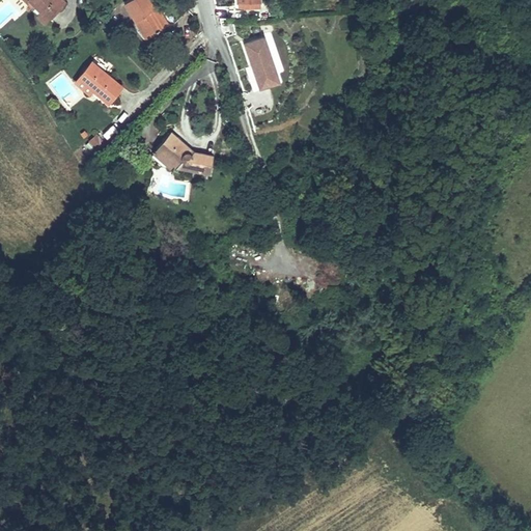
[(25,0),(31,6),(34,3),(48,17),(63,1),(61,0),(25,0)]
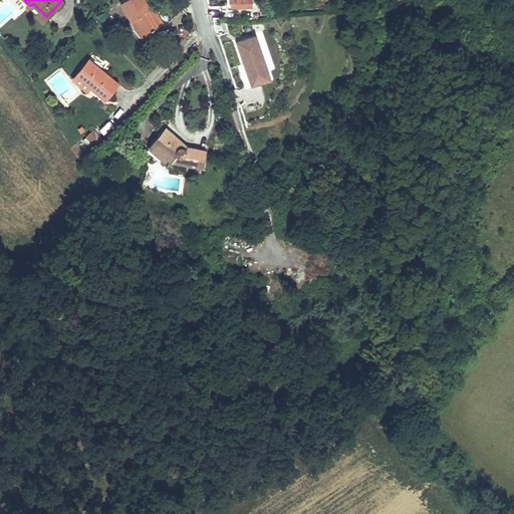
[(121,0),(120,1),(142,35),(160,24),(151,8),(145,0),(121,0)]
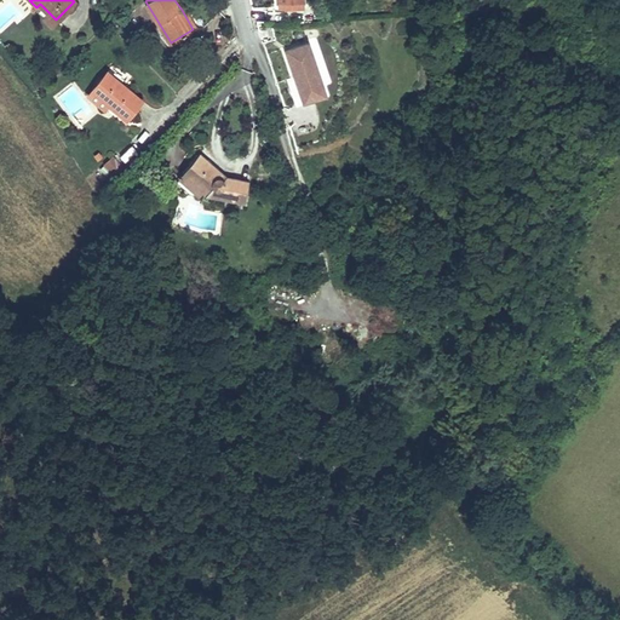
[(182,10),(193,29),(197,27),(185,7),(182,10)]
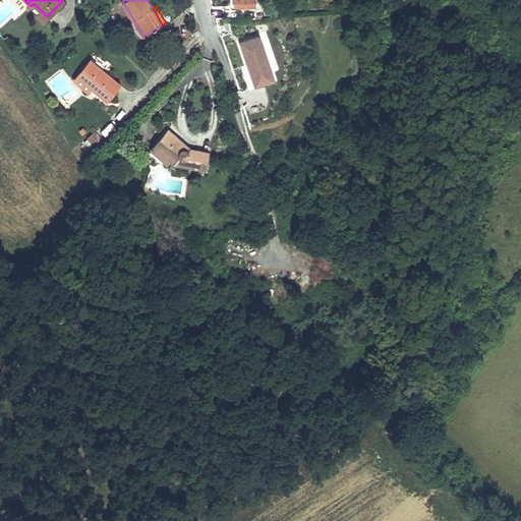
[(247,65),(251,78),(271,72),(258,38),(240,44),(247,65)]
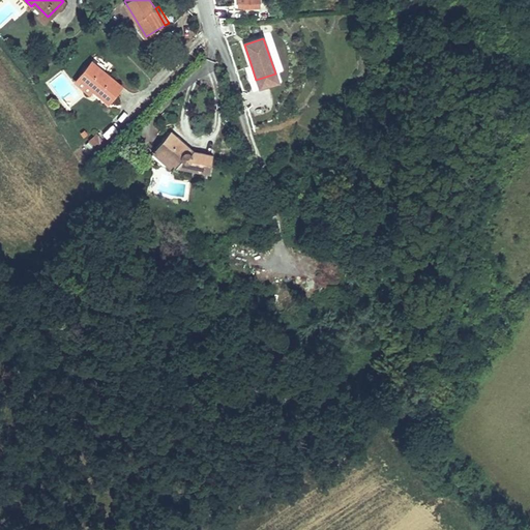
[(91,61),(79,77),(107,101),(120,85),(91,61)]
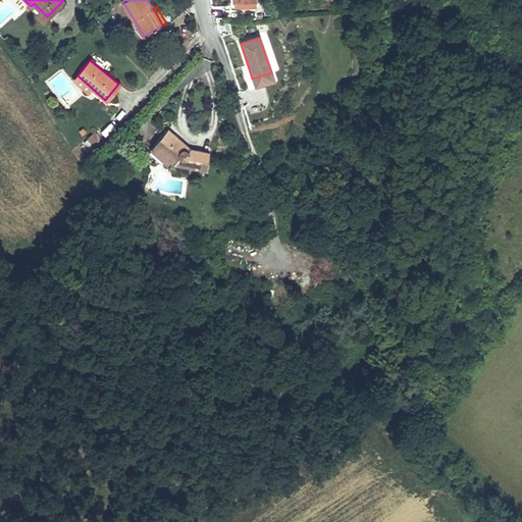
[(252,79),(248,65),(242,67),(247,81),(252,79)]
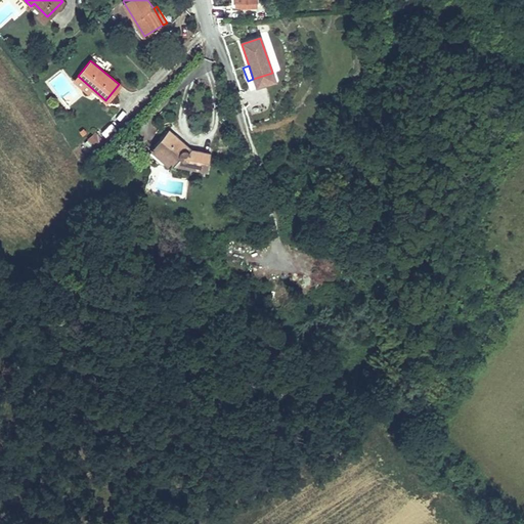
[(170,130),(156,145),(175,163),(208,169),(211,153),(191,148),(170,130)]
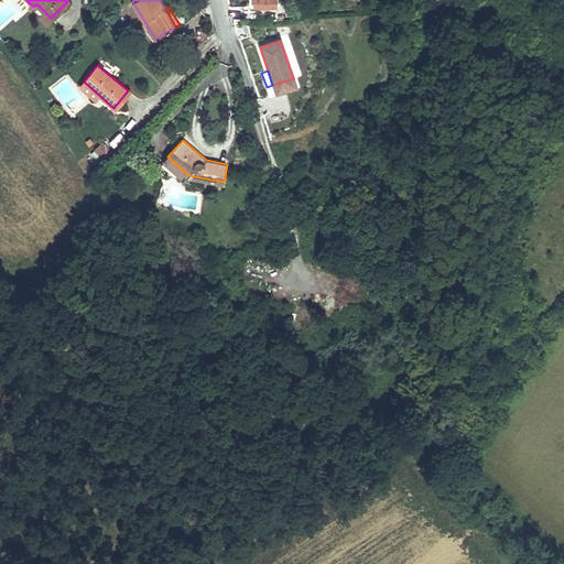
[(96,150),(104,158),(110,151),(102,143),(96,150)]
